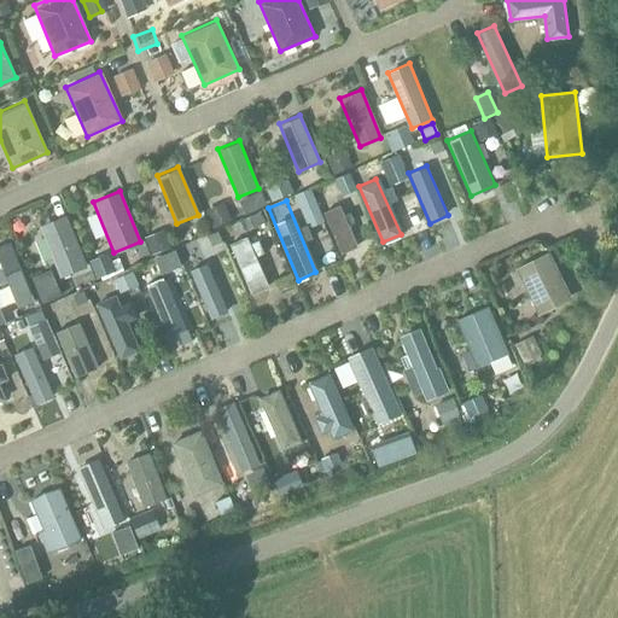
[(340,204),(322,211),(339,252),(357,245),(340,204)]
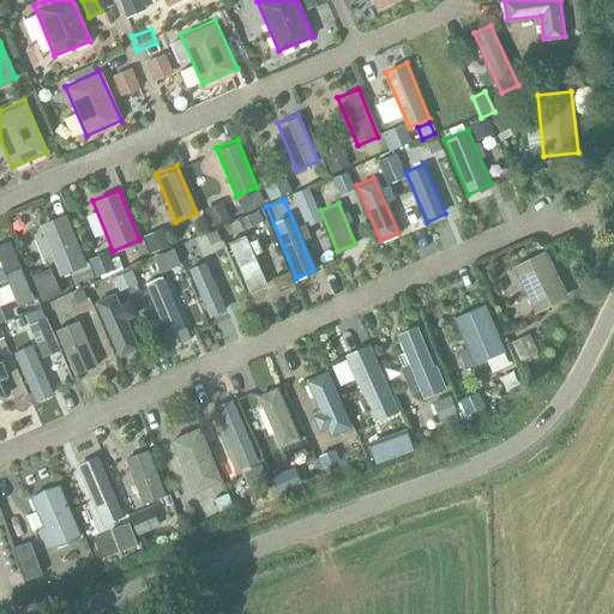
[(38,224),(59,275),(85,264),(65,214),(38,224)]
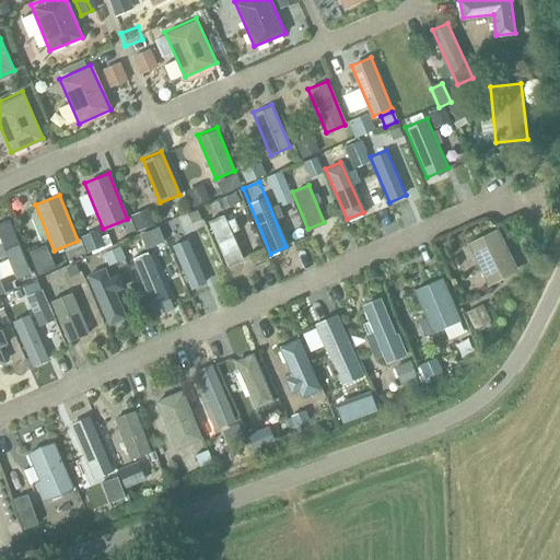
[(223,213),(207,221),(226,266),(243,259),(223,213)]
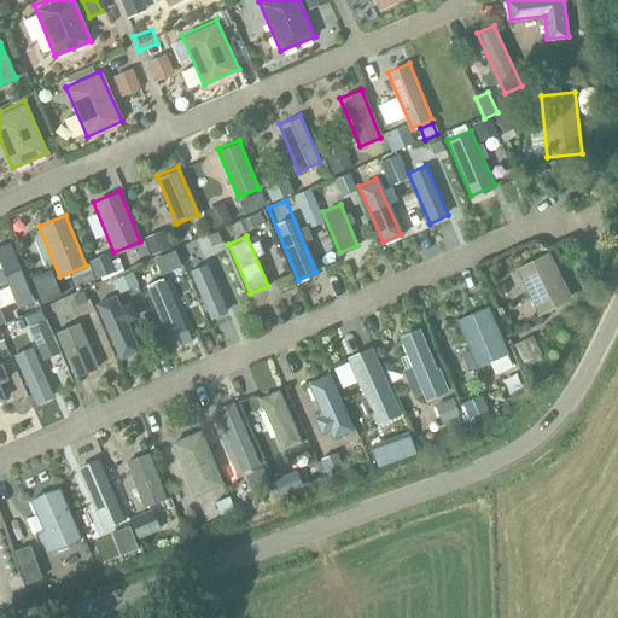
[(0,244),(0,267),(16,308),(34,301),(10,240),(0,244)]
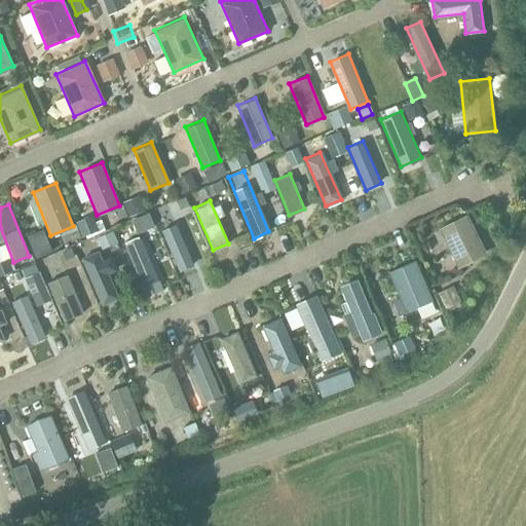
[(464,214),(429,230),(450,273),(485,257),(464,214)]
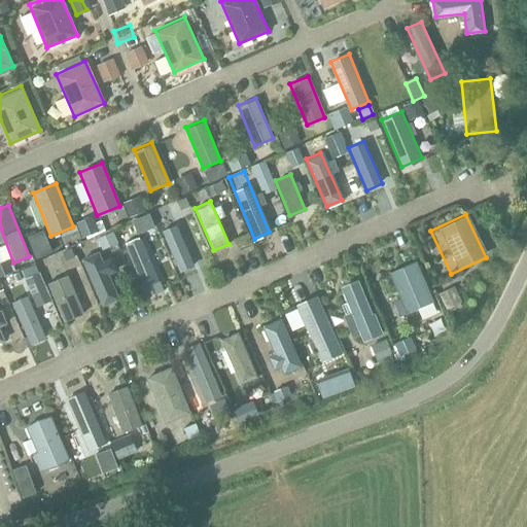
[(176,223),(161,231),(179,273),(195,267),(176,223)]
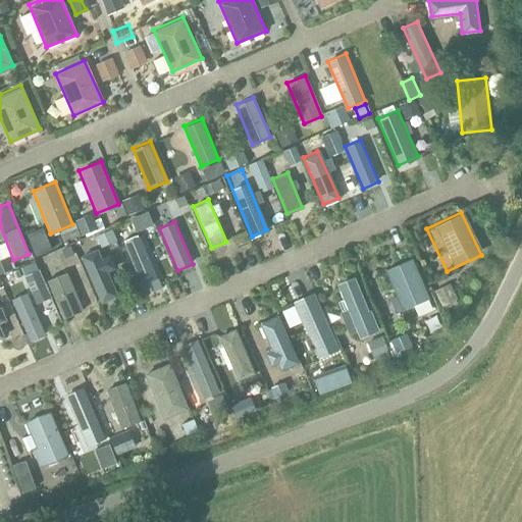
[(91,236),(95,248),(111,243),(107,229),(91,236)]
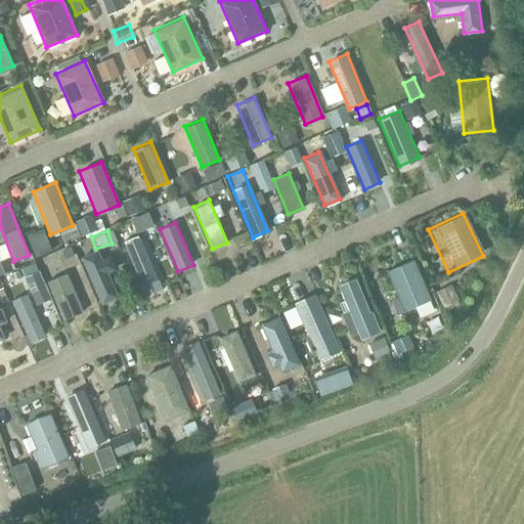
[(41,235),(26,243),(33,259),(48,252),(41,235)]
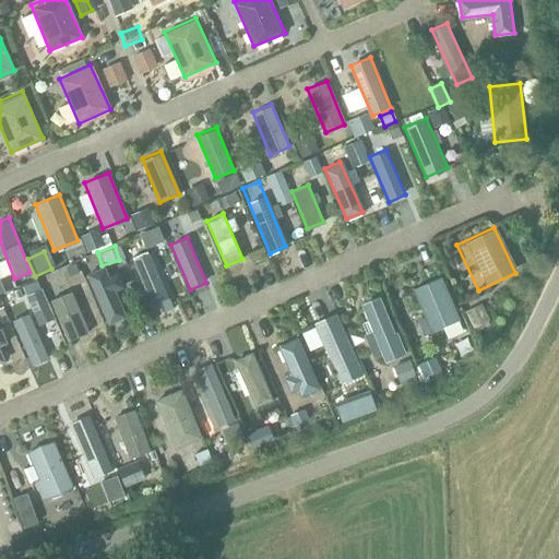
[(149,252),(132,260),(155,314),(171,307),(149,252)]
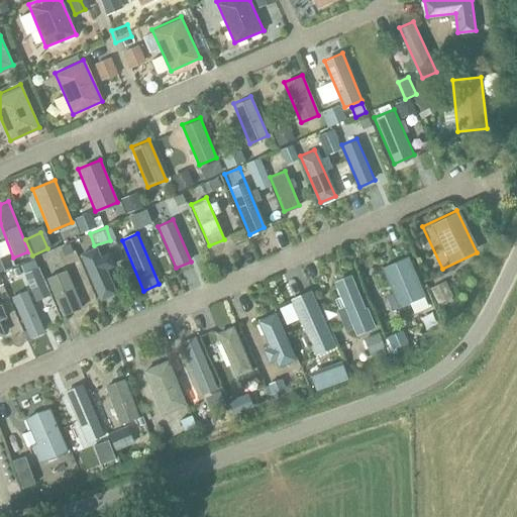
[(96,246),(81,253),(100,299),(115,293),(96,246)]
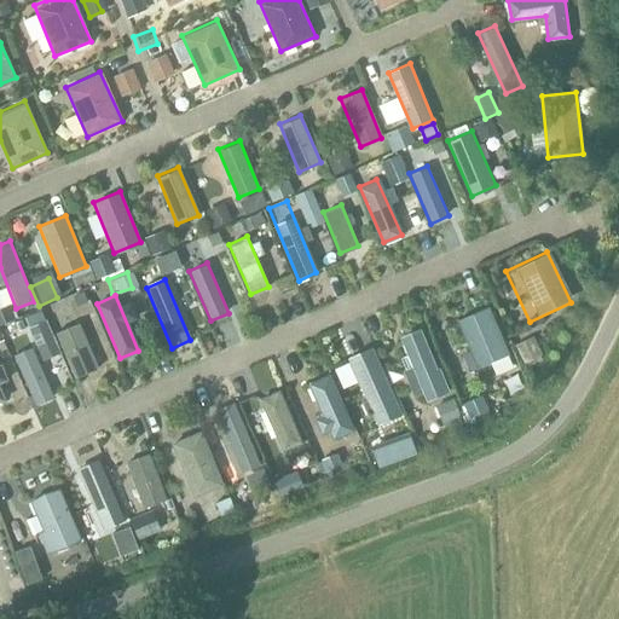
[(512,357),(491,308),(460,322),(480,370),(512,357)]
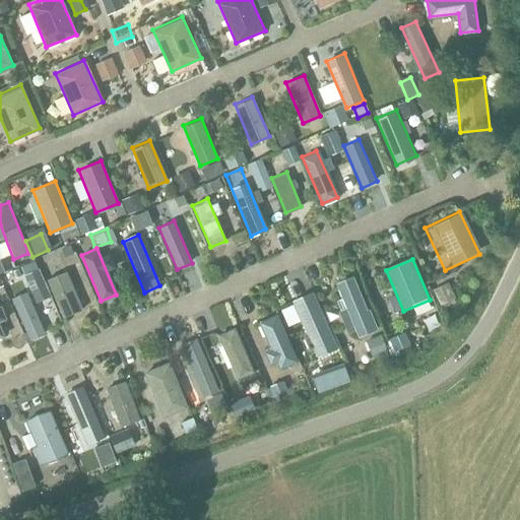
[(65,270),(46,278),(62,317),(81,309),(65,270)]
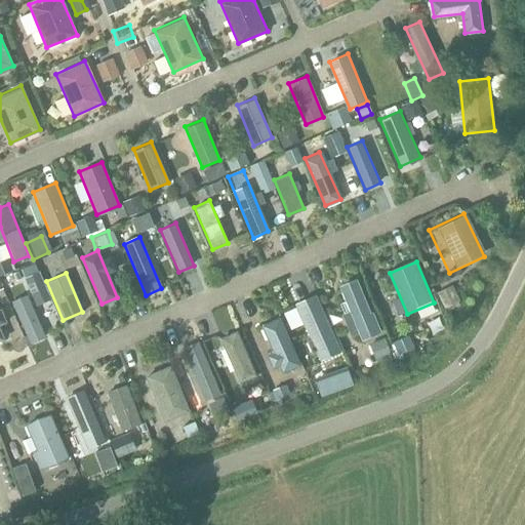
[(359,279),(340,287),(365,342),(384,334),(359,279)]
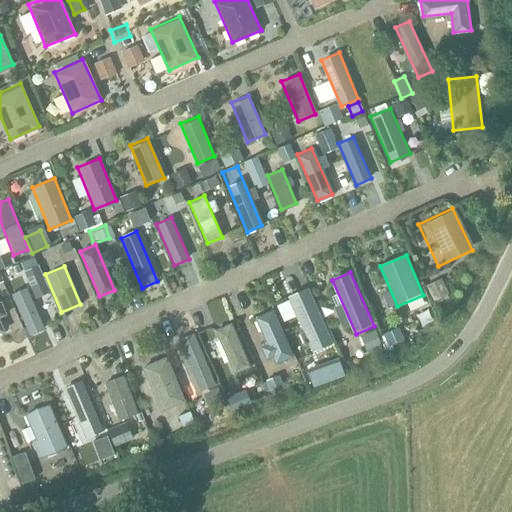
[(422,291),(436,304),(447,291),(433,279),(422,291)]
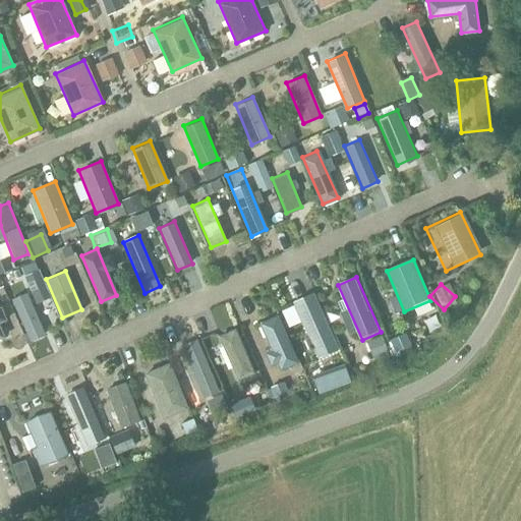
[(26,291),(11,298),(30,340),(45,334),(26,291)]
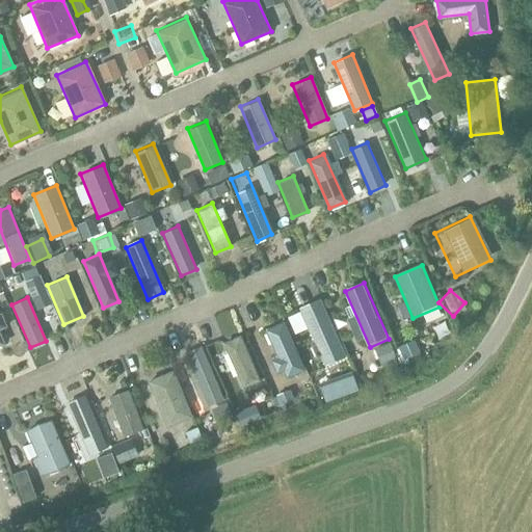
[(326,368),(346,358),(321,301),(300,310),(326,368)]
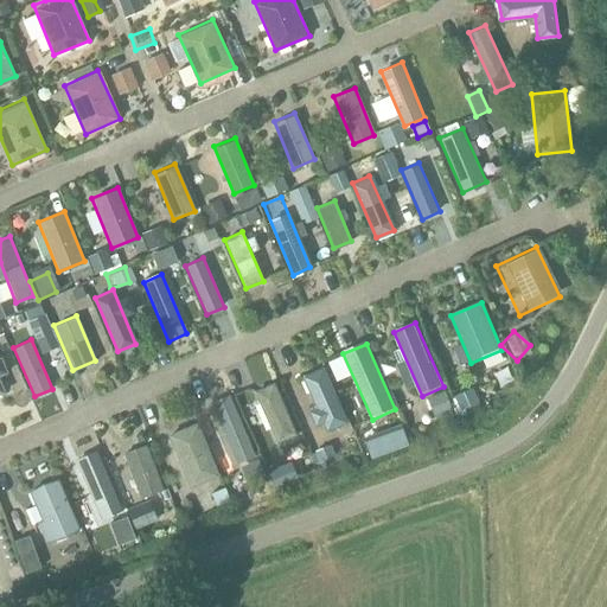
[(330,433),(349,425),(324,370),(305,378),(330,433)]
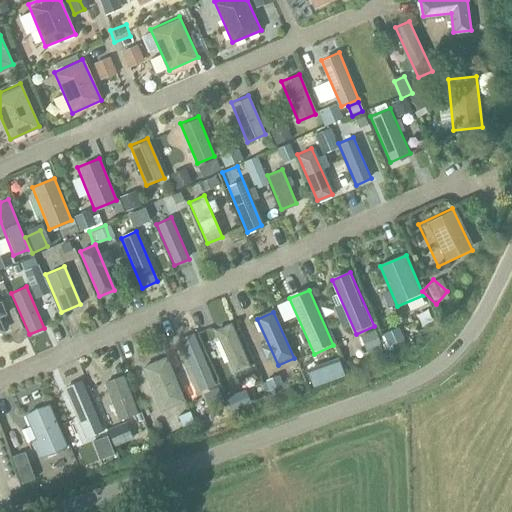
[(215,328),(234,372),(250,365),(231,321),(215,328)]
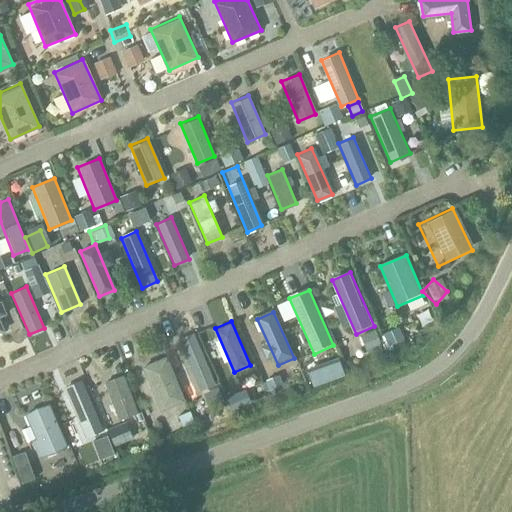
[(360,358),(399,340),(394,328),(373,337),(370,331),(352,340),(360,358)]
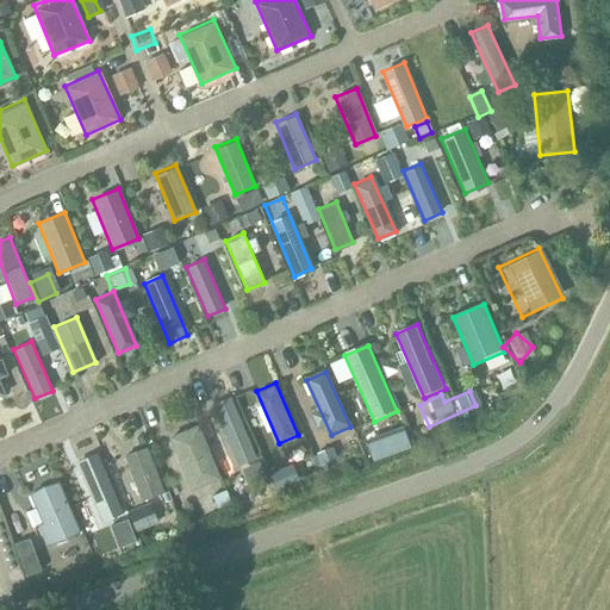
[(400,427),(362,440),(369,461),(408,448),(400,427)]
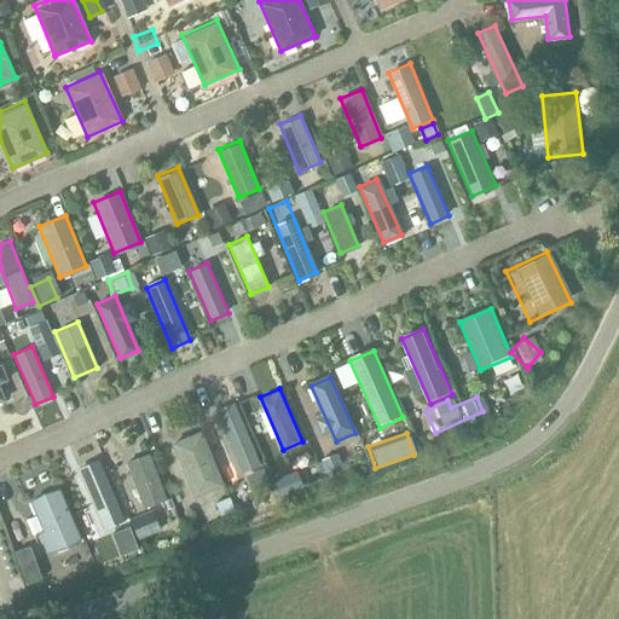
[(162,446),(186,502),(215,490),(192,434),(162,446)]
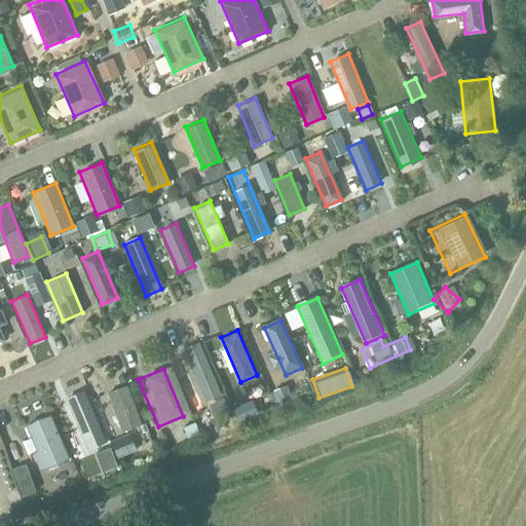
[(122,385),(102,392),(115,433),(136,426),(122,385)]
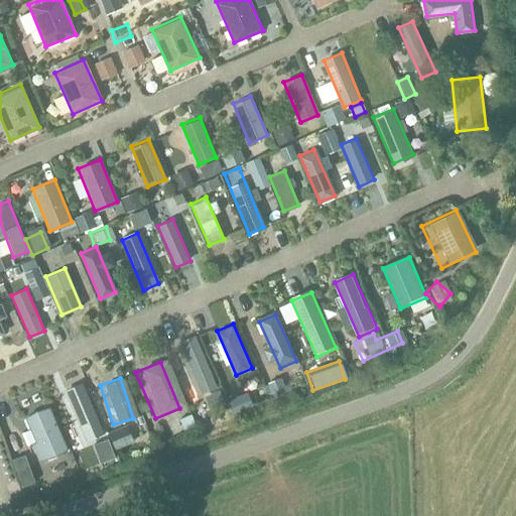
[(49,406),(20,413),(31,461),(59,454),(49,406)]
